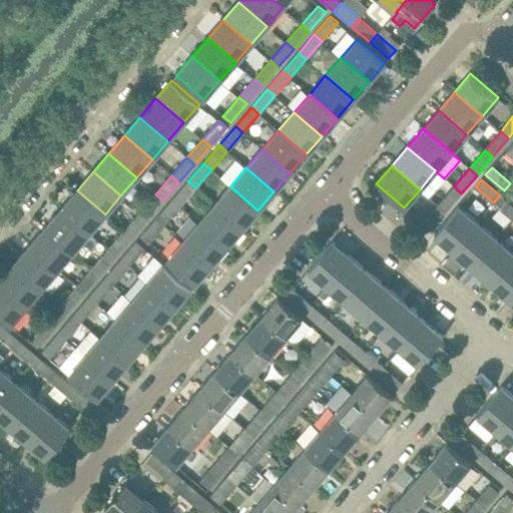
[(187,181),(172,199),(179,206),(195,187),(187,181)]
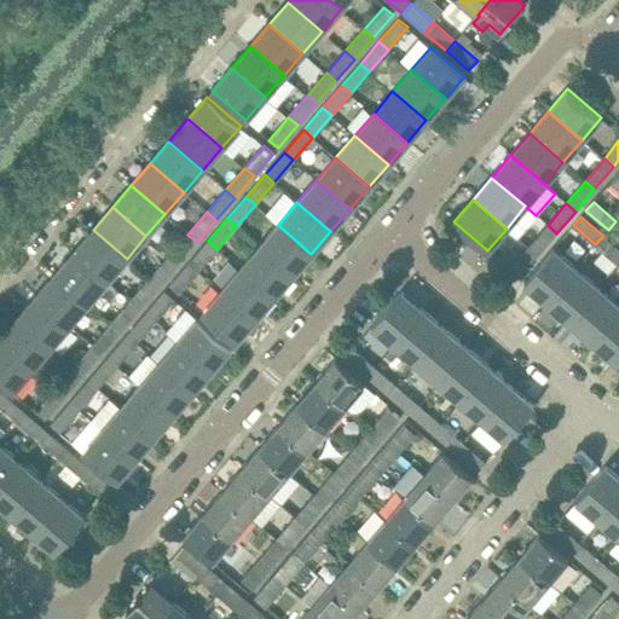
[(608,230),(618,239),(618,223),(615,221),(608,230)]
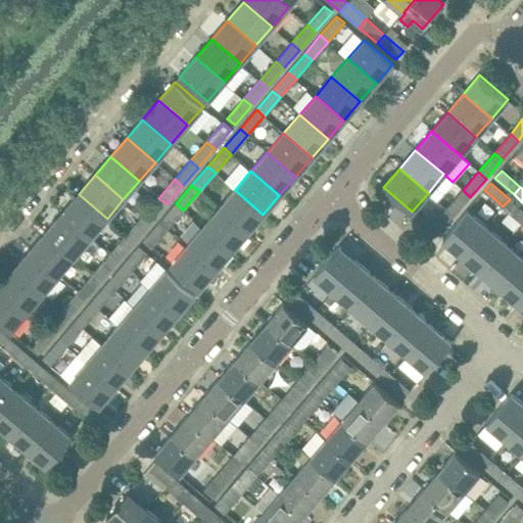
[(219,208),(247,233),(263,215),(235,190),(219,208)]
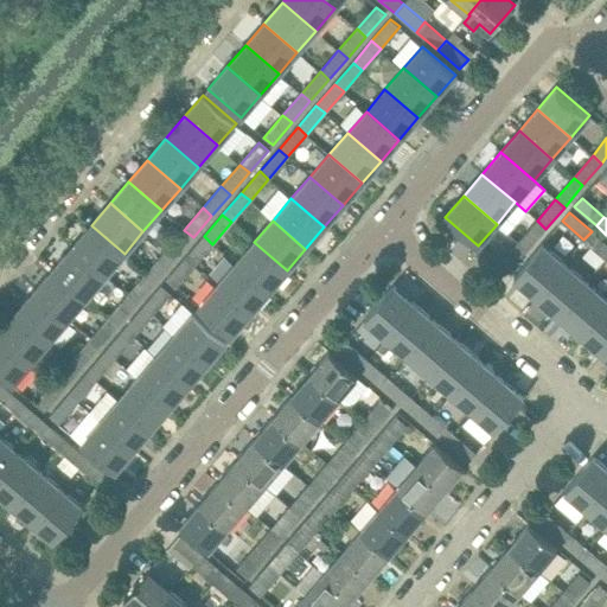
[(545,229),(537,221),(518,242),(528,250),(545,229)]
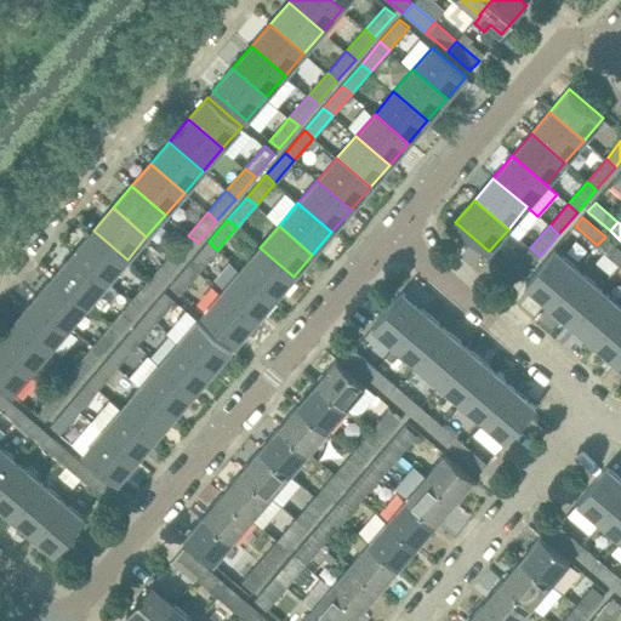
[(93,231),(74,252),(108,281),(127,260),(93,231)]
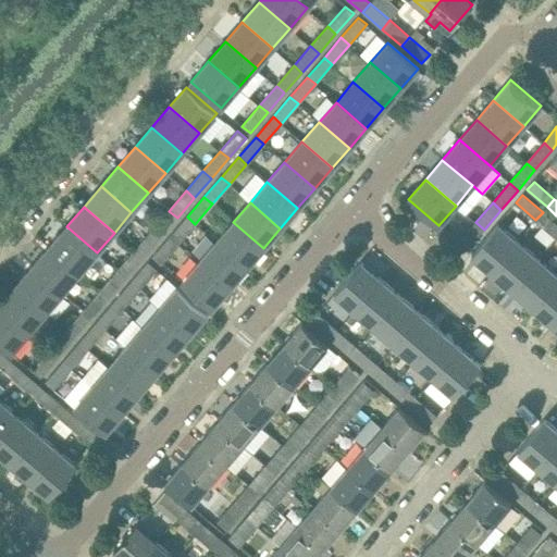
[(169,211),(152,231),(160,237),(177,218),(169,211)]
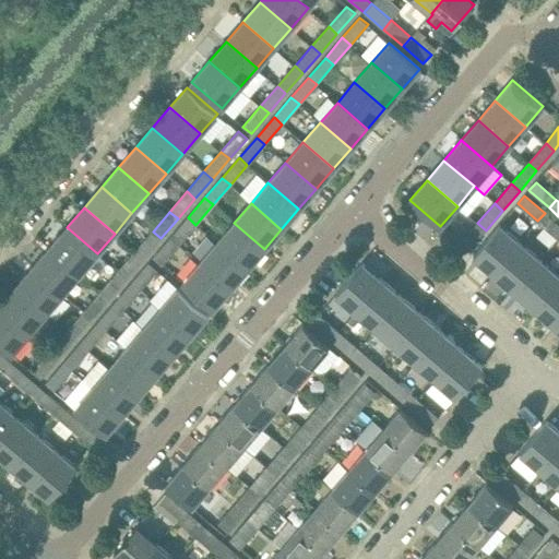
[(537,221),(558,238),(558,236),(558,225),(545,213),(537,221)]
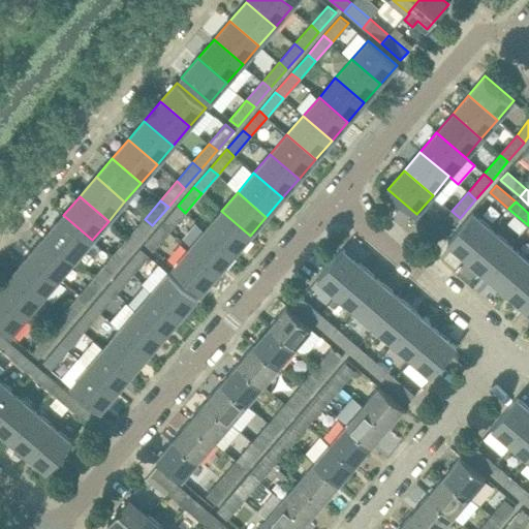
[(178,206),(161,224),(169,230),(185,213),(178,206)]
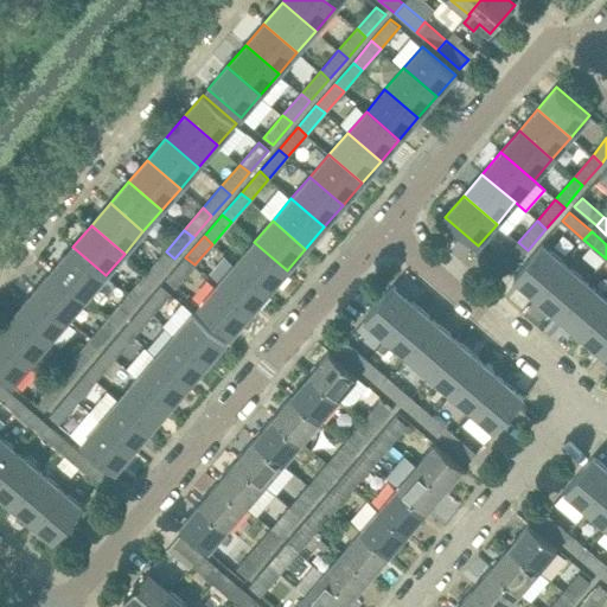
[(235,263),(268,292),(287,270),(254,242),(235,263)]
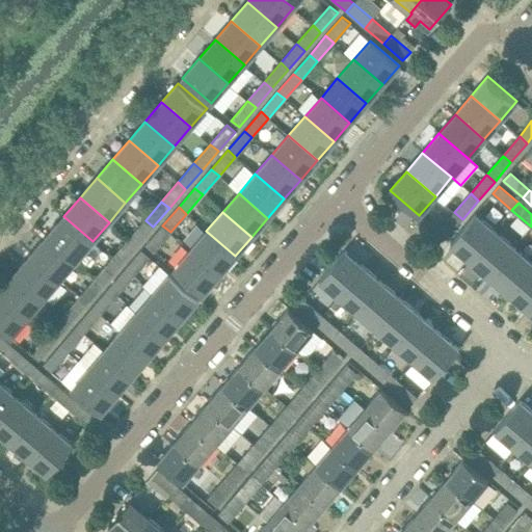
[(462,219),(454,212),(437,232),(446,238),(462,219)]
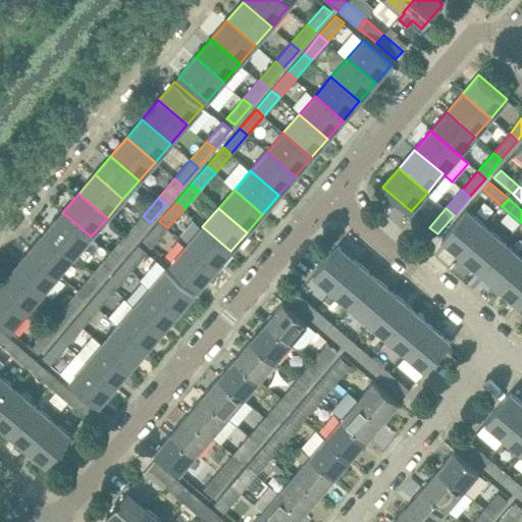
[(441,238),(461,254),(485,226),(466,210),(441,238)]
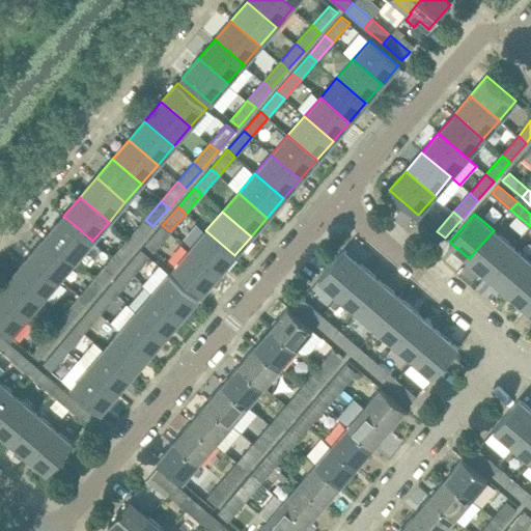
[(47,235),(76,260),(92,241),(63,216),(47,235)]
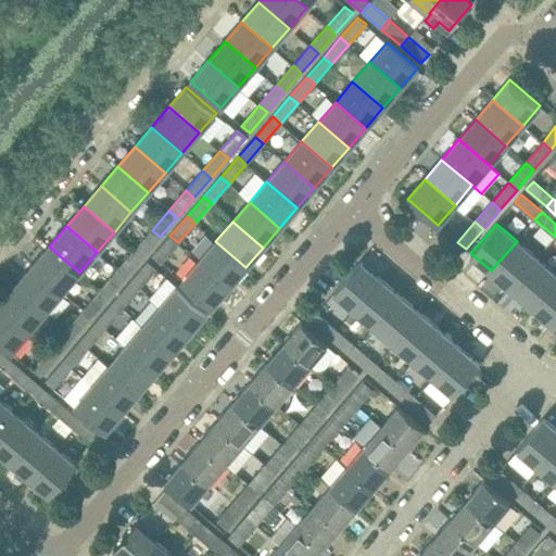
[(160,237),(152,230),(135,250),(142,257),(160,237)]
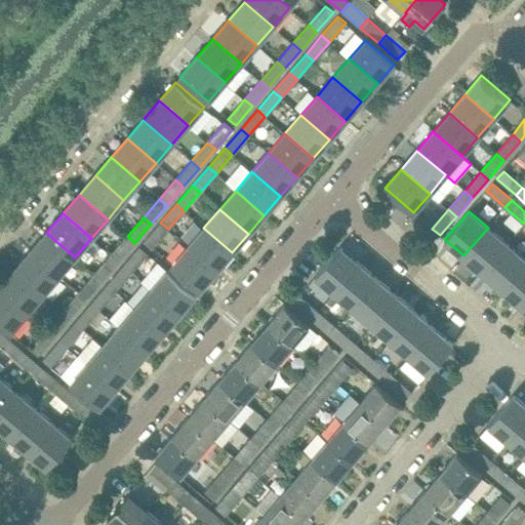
[(152,249),(168,229),(160,223),(144,242),(152,249)]
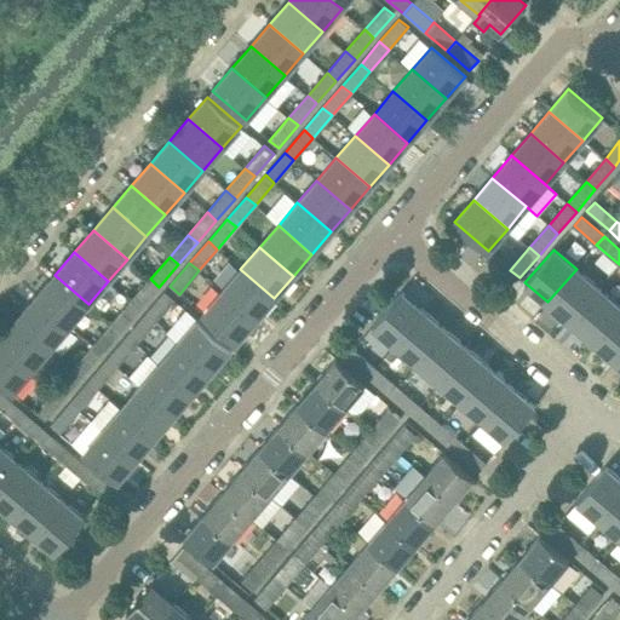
[(274,298),(240,269),(222,291),(256,320),(274,298)]
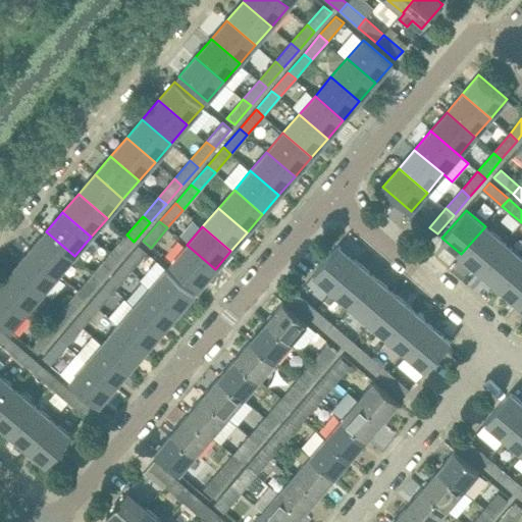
[(461,254),(479,270),(504,242),(485,226),(461,254)]
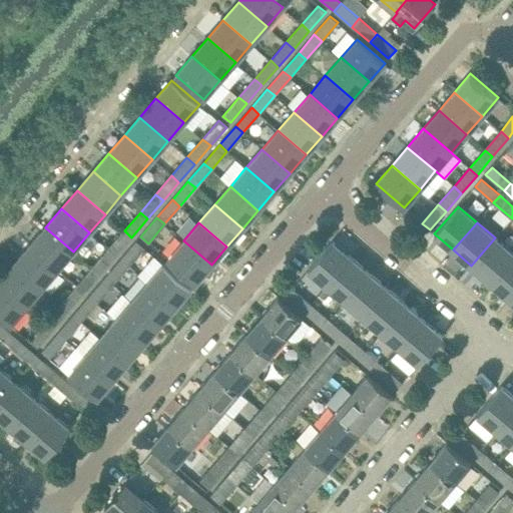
[(45,227),(29,245),(57,270),(73,251),(45,227)]
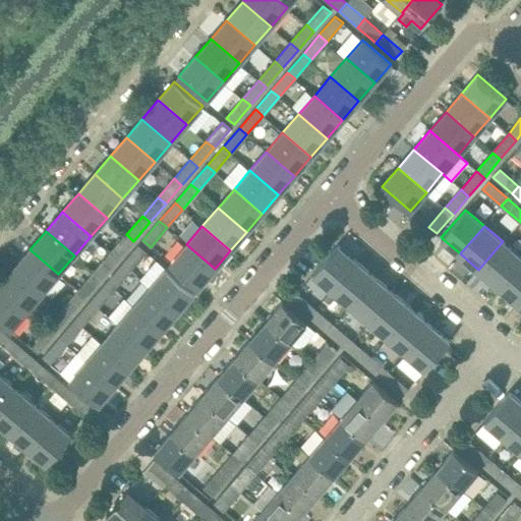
[(126,234),(110,253),(117,259),(133,241),(126,234)]
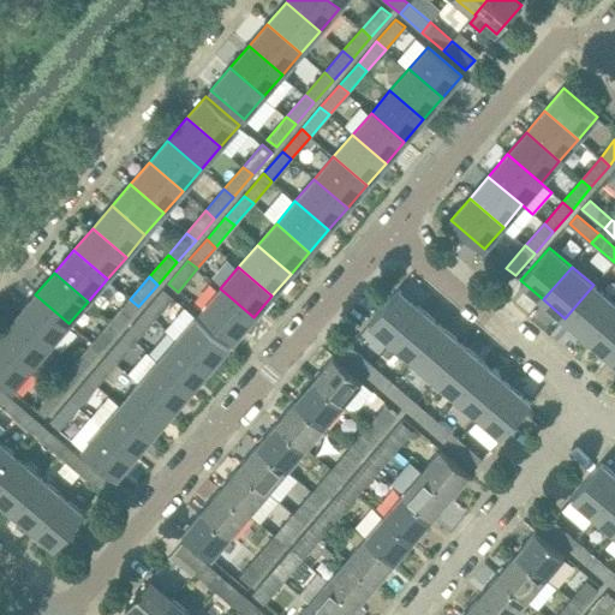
[(565,318),(586,338),(614,304),(614,303),(593,285),(565,318)]
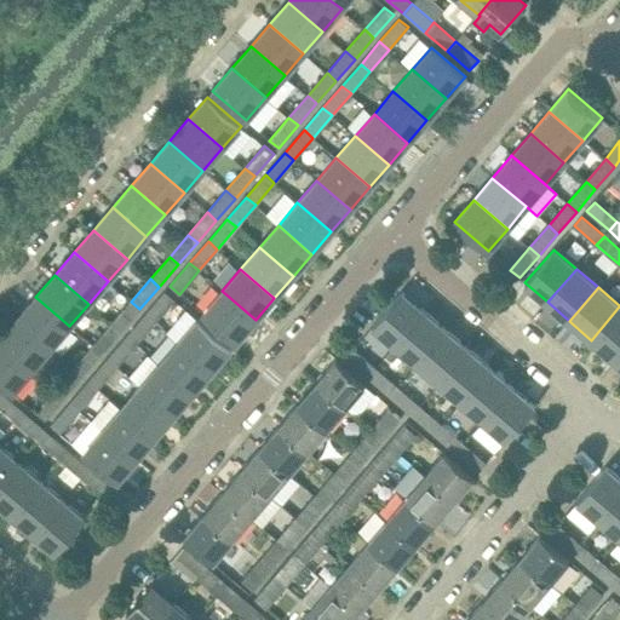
[(145,314),(155,322),(174,299),(165,291),(145,314)]
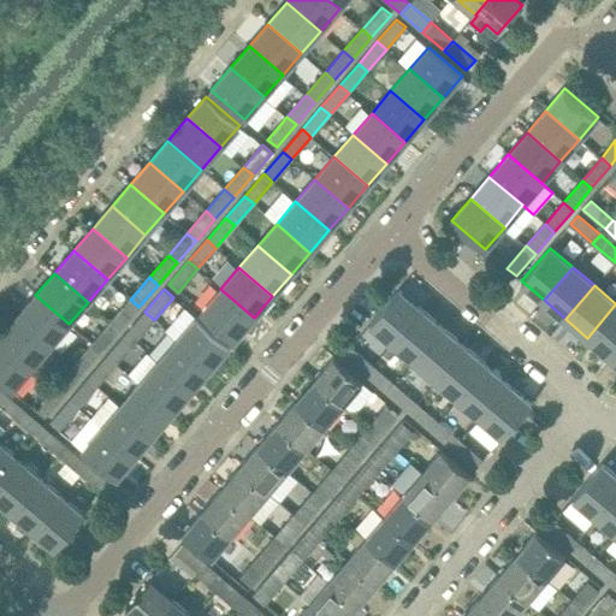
[(254,318),(220,289),(201,312),(235,341),(254,318)]
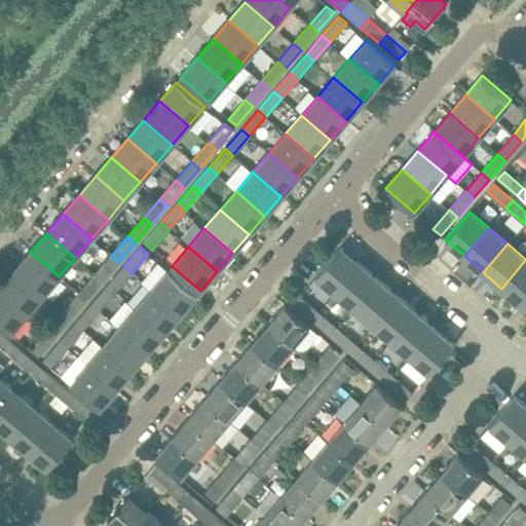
[(335,292),(360,264),(341,248),(316,276),(335,292)]
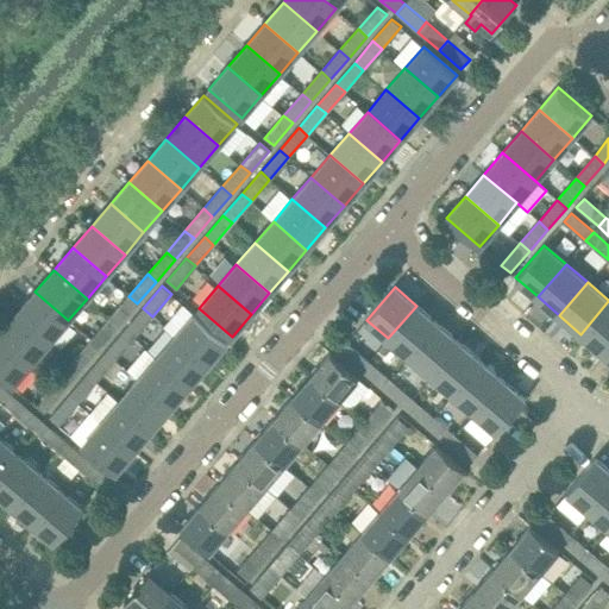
[(17,313),(50,341),(68,320),(35,292),(17,313)]
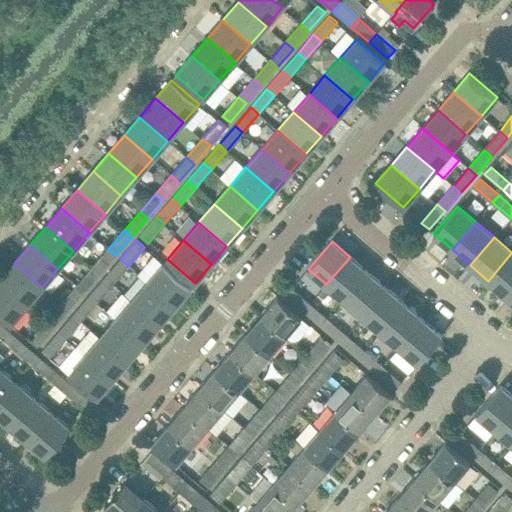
[(115,255),(108,249),(92,267),(100,273),(115,255)]
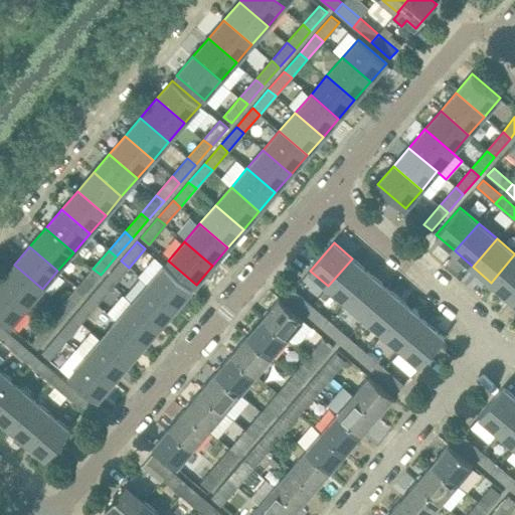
[(514,254),(491,283),(510,299),(514,292),(514,254)]
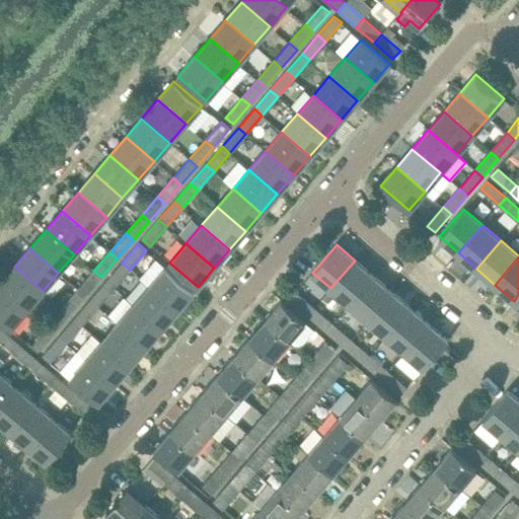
[(349,304),(373,276),(355,261),(330,288),(349,304)]
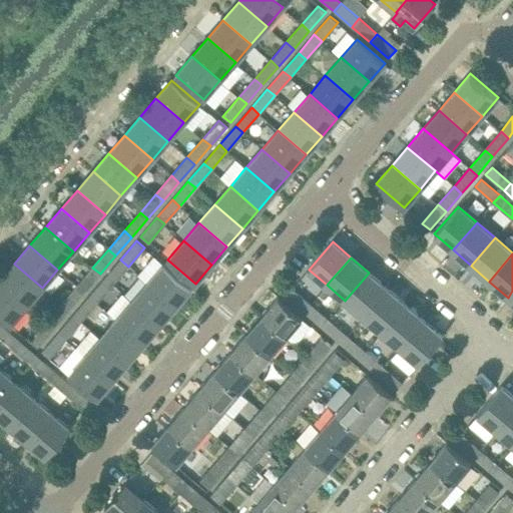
[(104,278),(112,285),(128,267),(120,260),(104,278)]
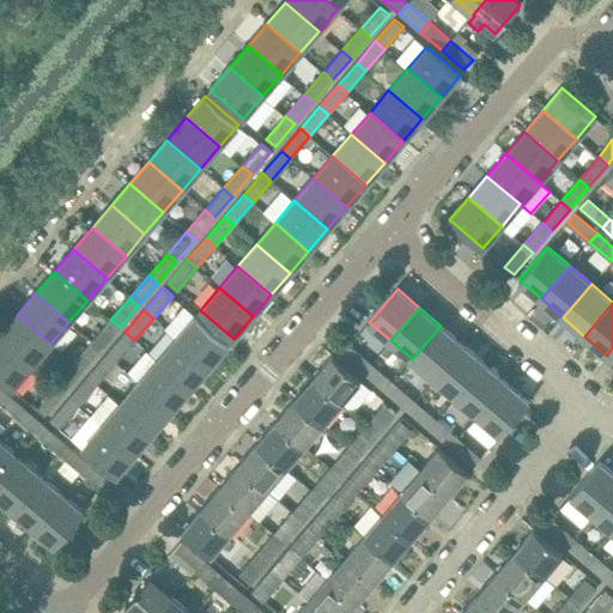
[(17,315),(0,334),(0,338),(31,365),(50,344),(17,315)]
